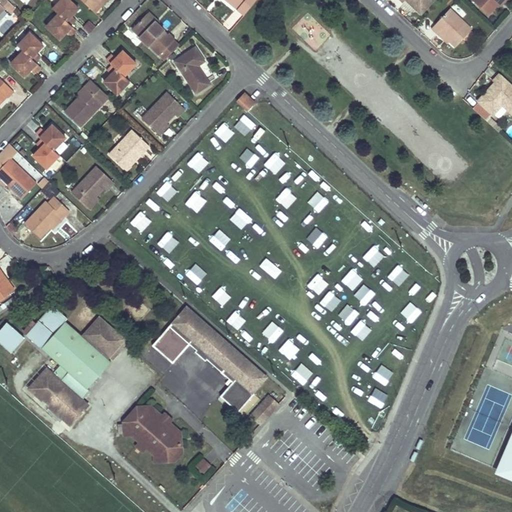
[(9,1),(7,0),(0,0),(0,13),(5,8),(4,6),(9,1)]
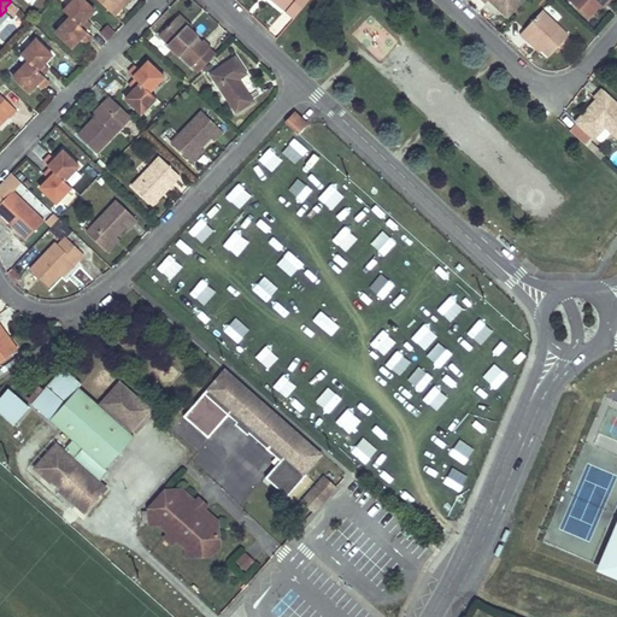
[(84,0),(74,0),(64,10),(71,17),(57,31),(74,47),(82,37),(86,42),(92,36),(84,30),(92,23),(86,17),(94,9),(84,0)]
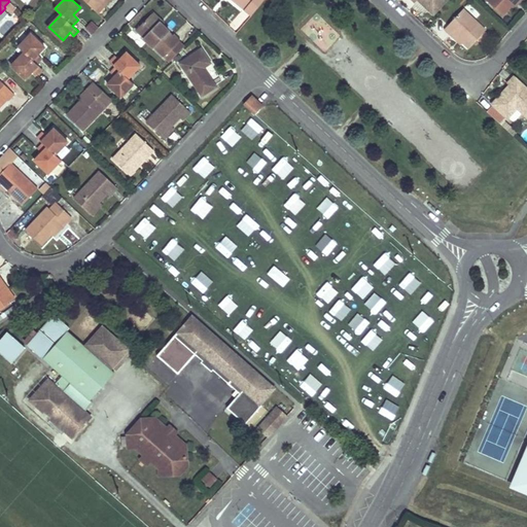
[(85,0),(97,9),(105,0),(85,0)]
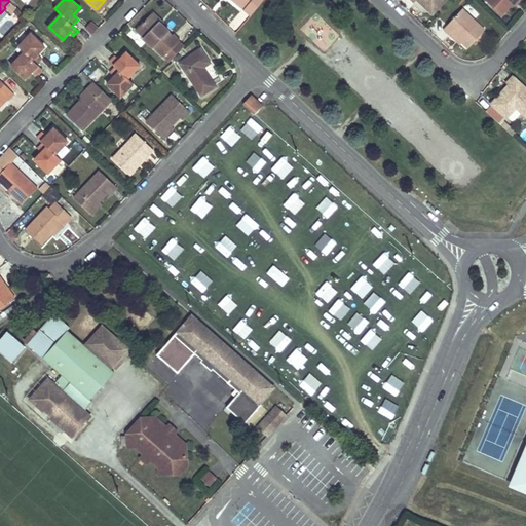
[(110,0),(105,0),(97,9),(100,12),(110,0)]
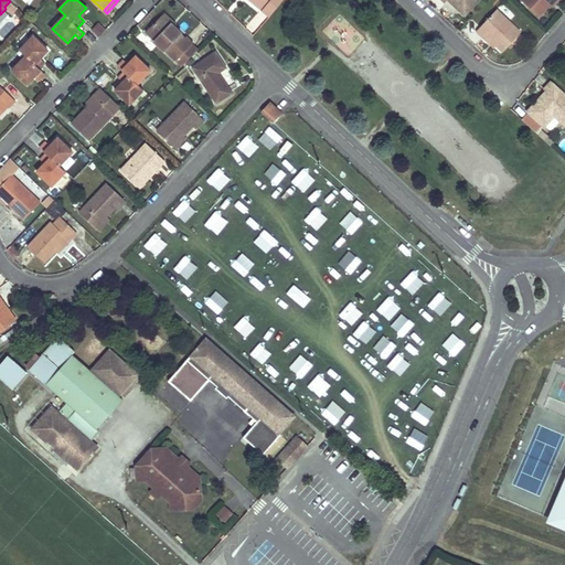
[(249,0),(267,16),(281,0),(249,0)]
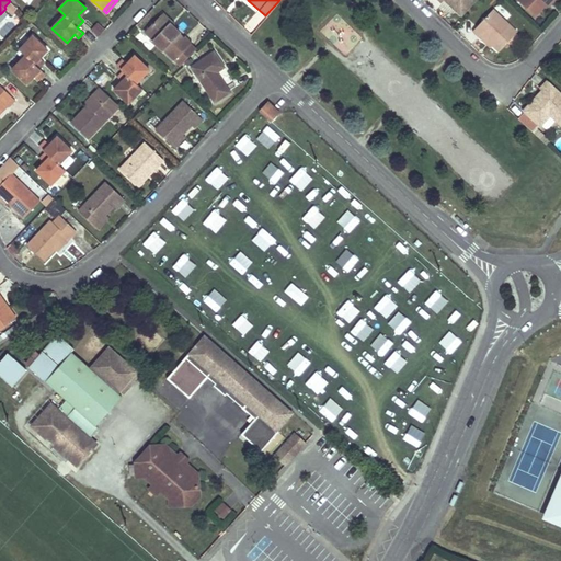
[(443,0),(444,0),(460,15),(474,0),(443,0)]
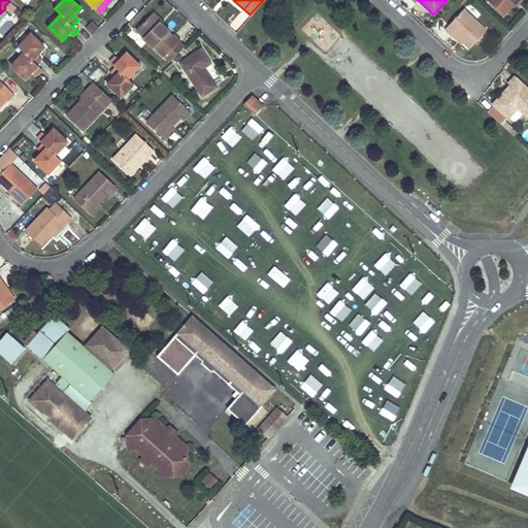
[(489,0),(488,1),(502,15),(513,4),(517,0),(489,0)]
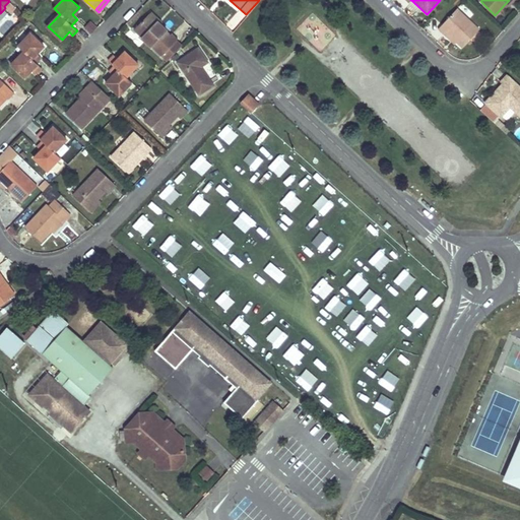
[(457,8),(438,28),(444,35),(447,31),(456,41),(463,47),(479,29),(457,8)]
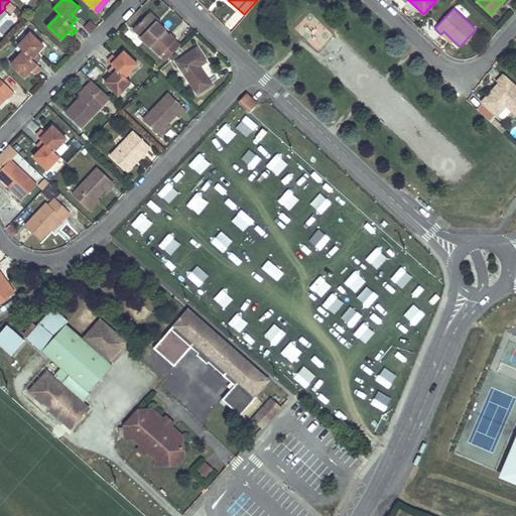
[(149,12),(159,22),(162,19),(151,9),(149,12)]
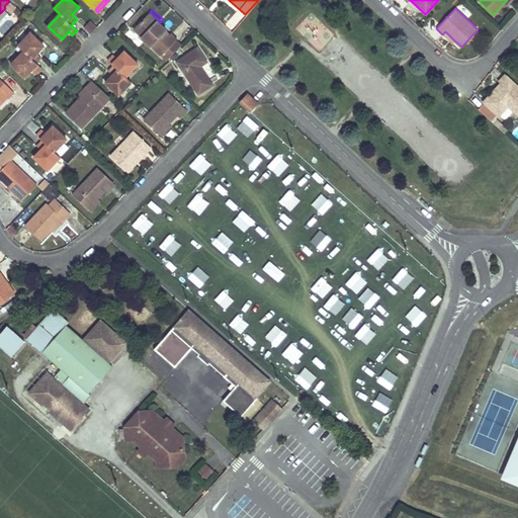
[(150,12),(135,27),(163,54),(164,53),(168,58),(175,51),(170,47),(177,39),(179,37),(172,31),(171,32),(160,22),(150,12)]
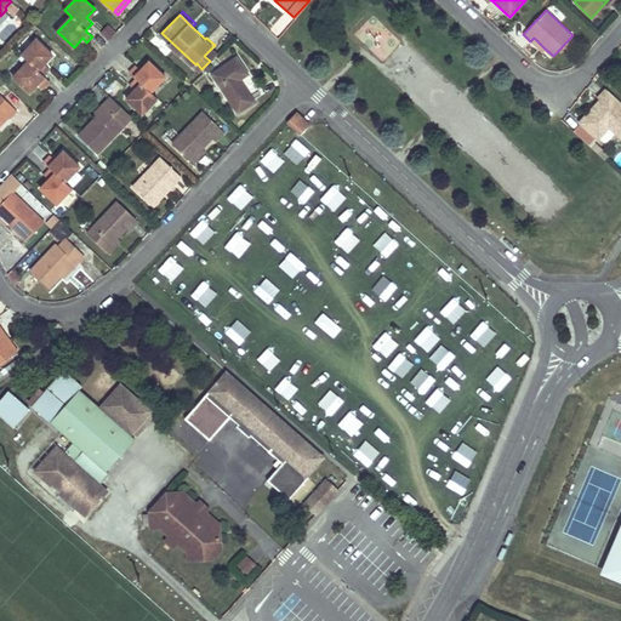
[(534,38),(530,41),(541,52),(545,49),(534,38)]
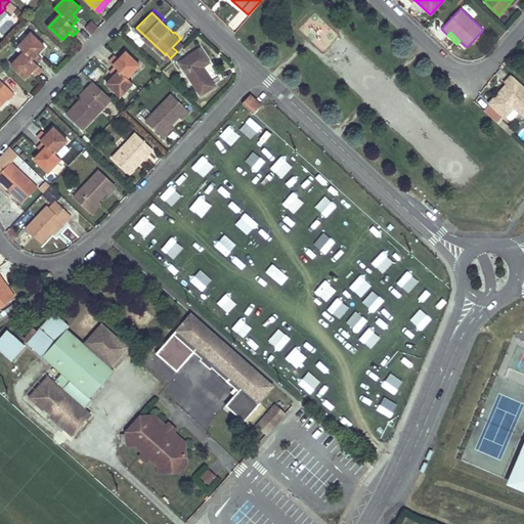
[(32,33),(18,46),(25,51),(13,64),(27,77),(34,70),(38,74),(42,69),(37,63),(42,57),(37,52),(44,45),(32,33)]
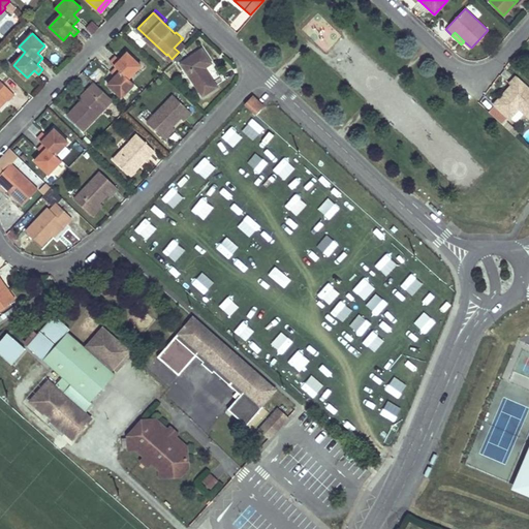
[(185,44),(181,40),(174,48),(179,52),(185,44)]
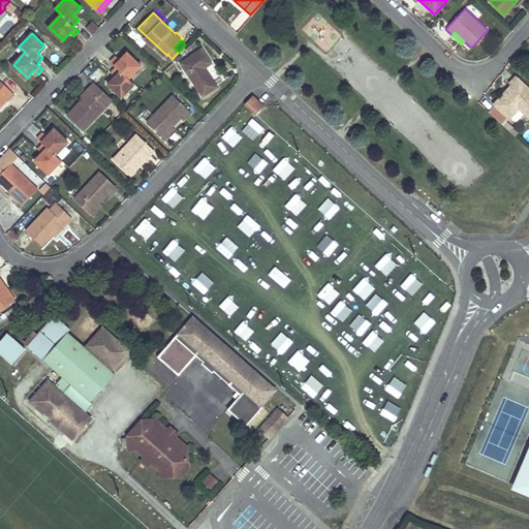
[(203,47),(181,61),(204,94),(219,85),(206,64),(212,60),(203,47)]
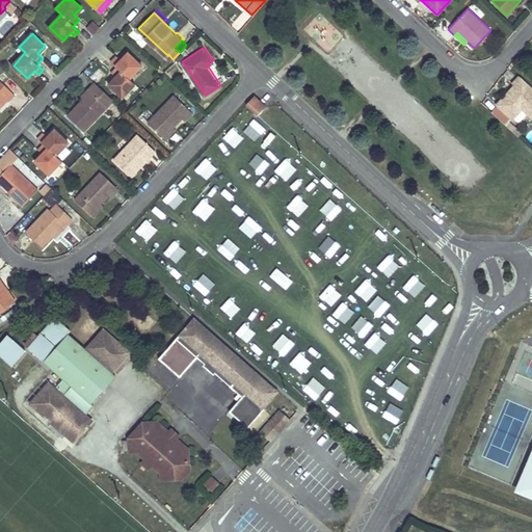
[(116,54),(110,61),(115,65),(111,71),(115,75),(109,82),(123,96),(136,81),(131,76),(142,64),(129,51),(122,58),(116,54)]
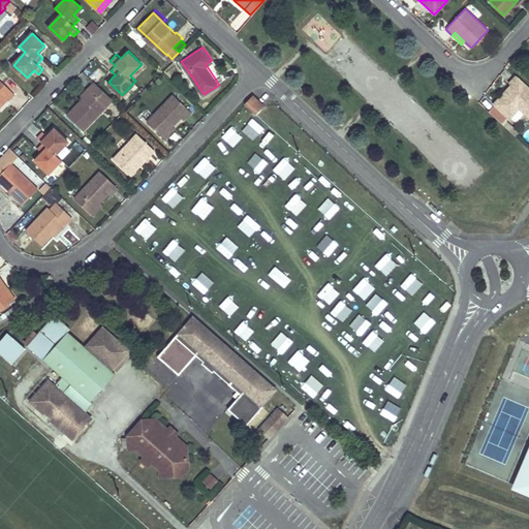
[(510,119),(520,110),(522,105),(528,112),(528,88),(516,76),(509,84),(511,86),(515,88),(510,93),(507,90),(495,104),(510,119)]
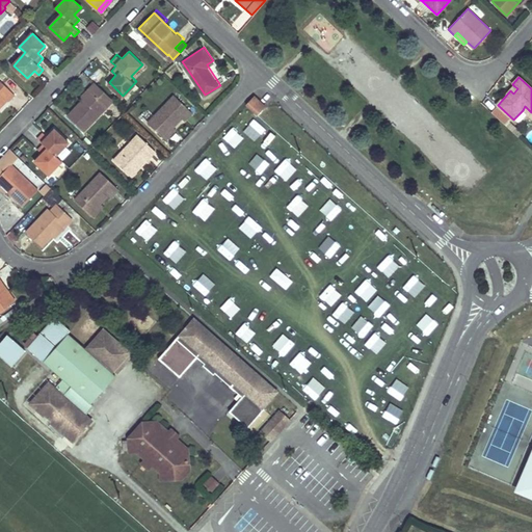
[(0,79),(0,104),(5,99),(8,101),(15,94),(0,79)]
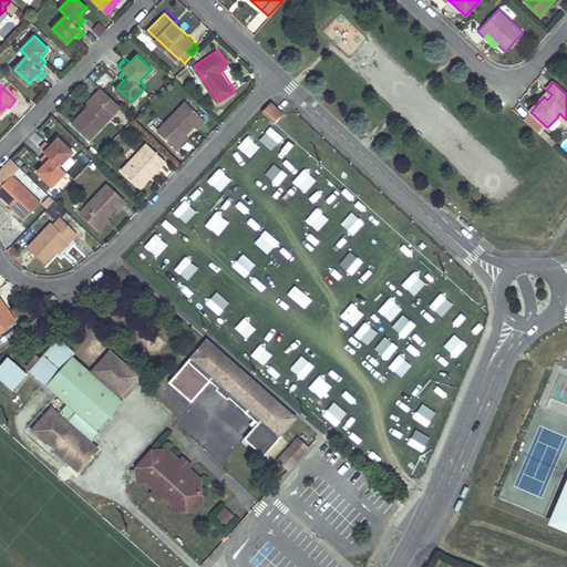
[(121,104),(101,84),(95,91),(98,94),(90,103),(73,121),(90,136),(121,104)]
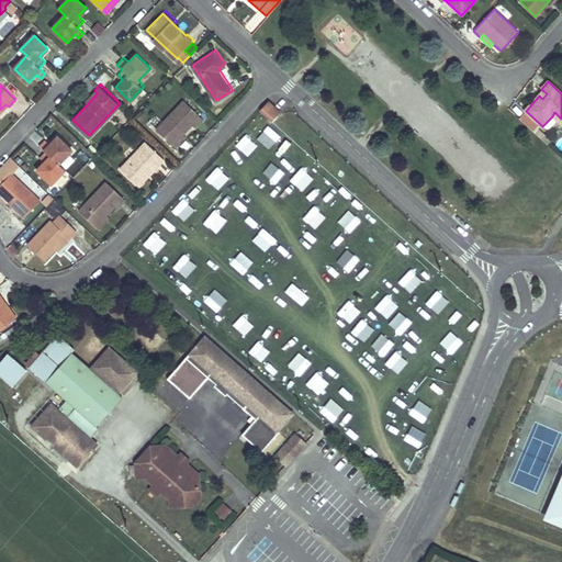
[(94,90),(86,99),(89,102),(97,93),(94,90)]
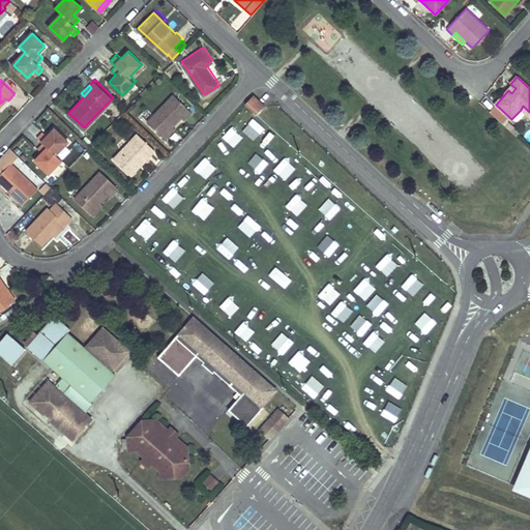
[(175,92),(148,119),(165,135),(174,124),(183,115),(185,117),(193,109),(175,92)]
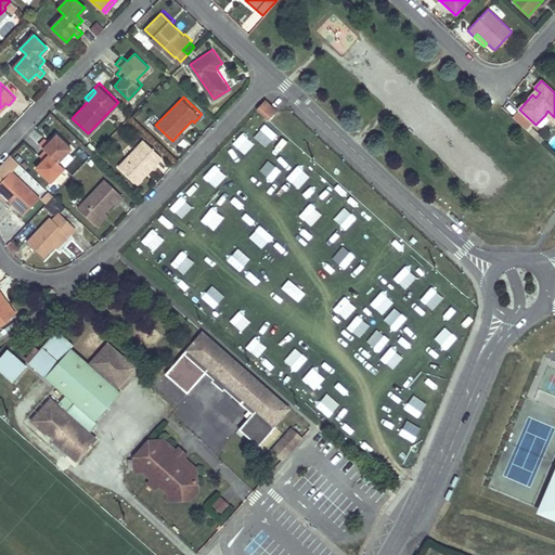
[(278,111),(266,100),(258,110),(269,120),(278,111)]
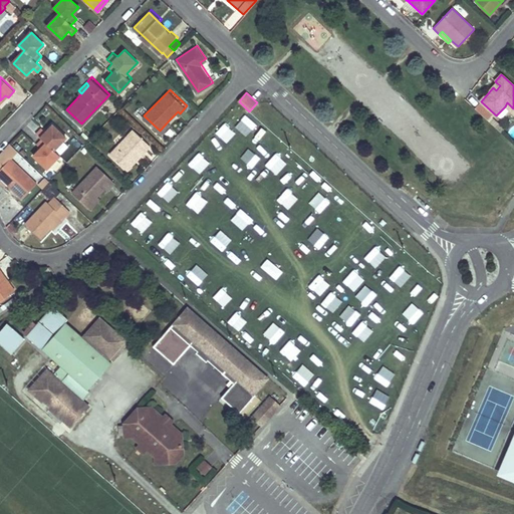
[(507,102),(505,106),(513,114),(513,108),(507,102)]
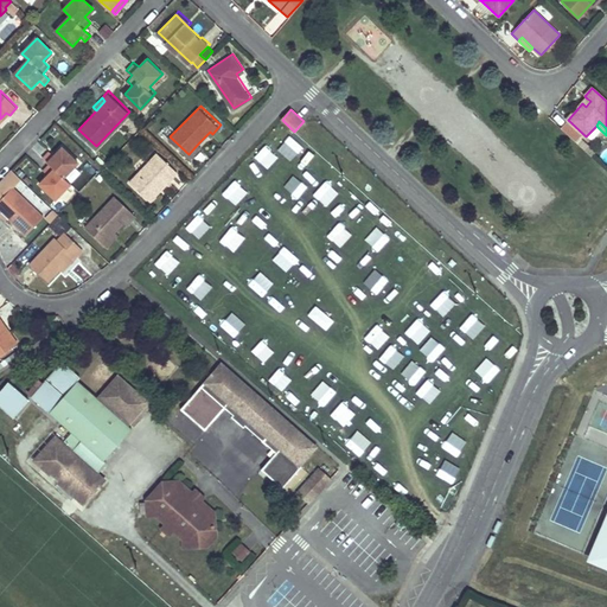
[(202,145),(199,142),(189,154),(191,157),(202,145)]
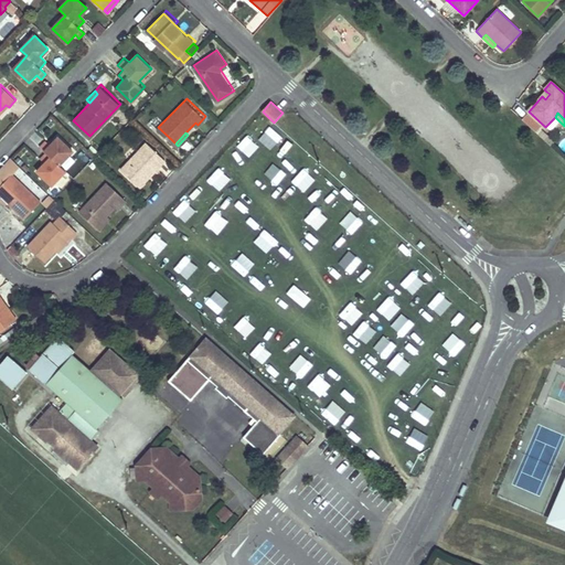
[(44,138),(39,144),(45,150),(40,156),(44,159),(36,167),(51,182),(64,168),(57,161),(72,147),(57,134),(49,142),(44,138)]
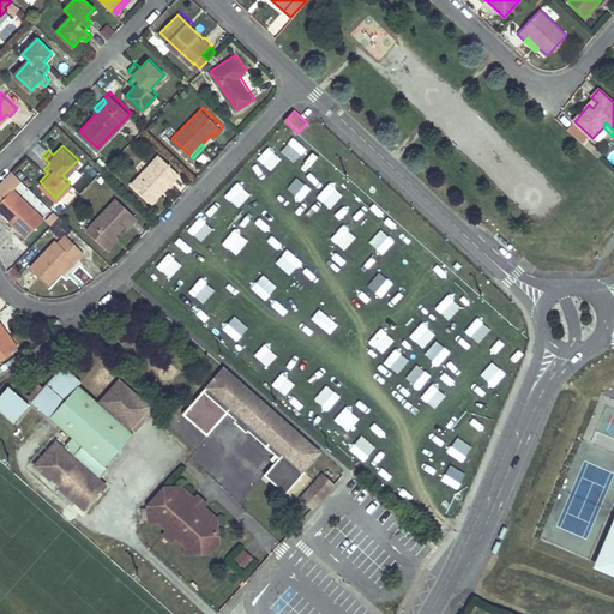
[(161,154),(134,181),(154,200),(163,190),(161,187),(172,176),(174,179),(181,172),(161,154)]
